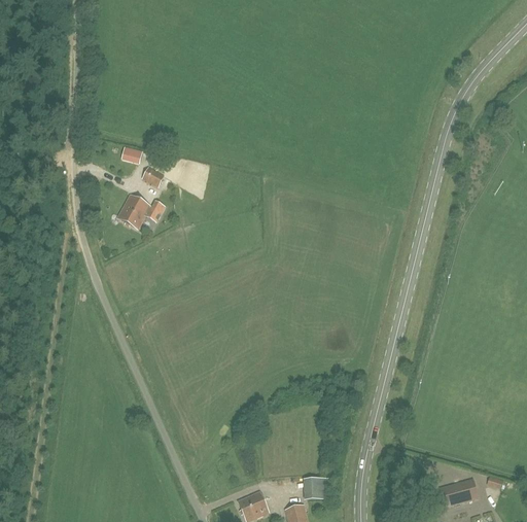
[(121,154),(128,155),(139,159),(142,148),(130,145),(125,144),(121,154)]
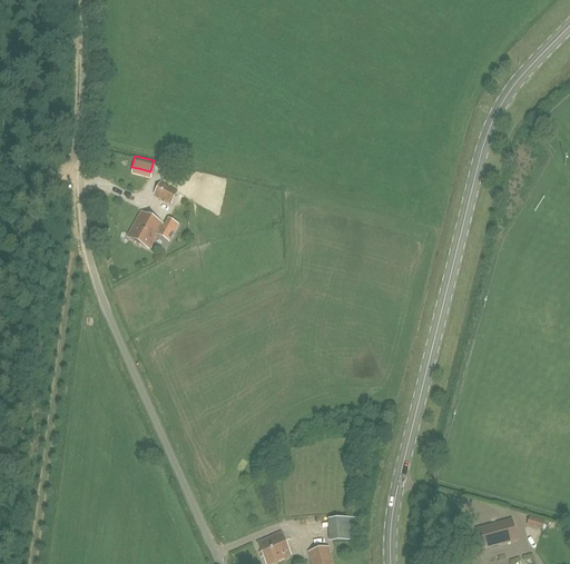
[(160,177),(153,190),(170,200),(178,187),(160,177)]
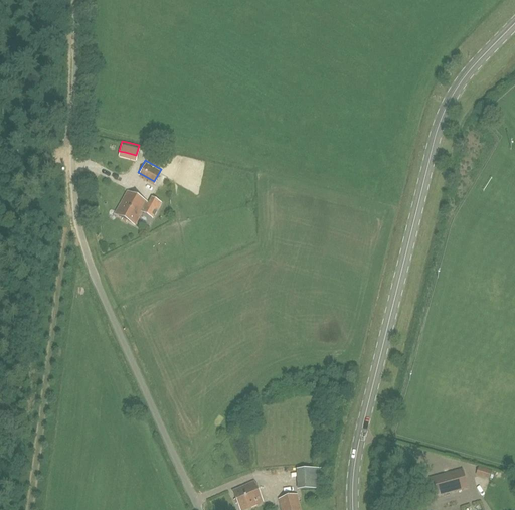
[(146,200),(127,189),(115,211),(134,221),(146,200)]
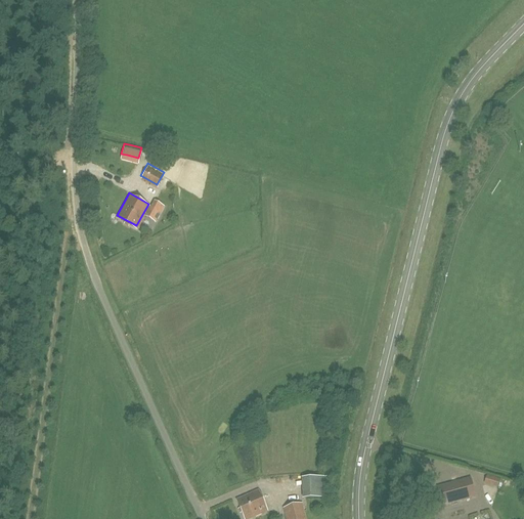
[(157,197),(148,214),(156,218),(165,201),(157,197)]
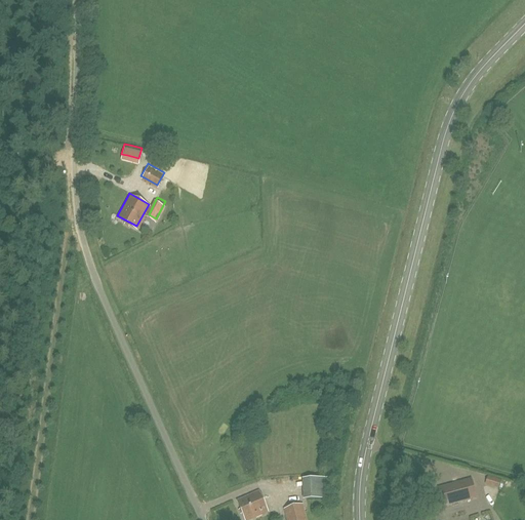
[(502,476),(487,471),(484,480),(499,484),(502,476)]
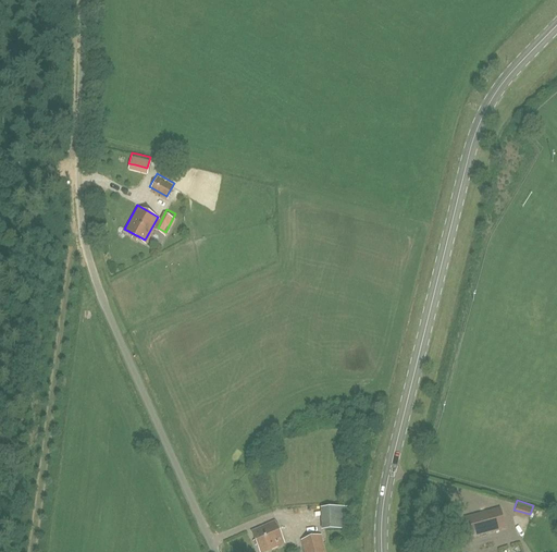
[(349,526),(348,503),(321,504),(322,527),(349,526)]
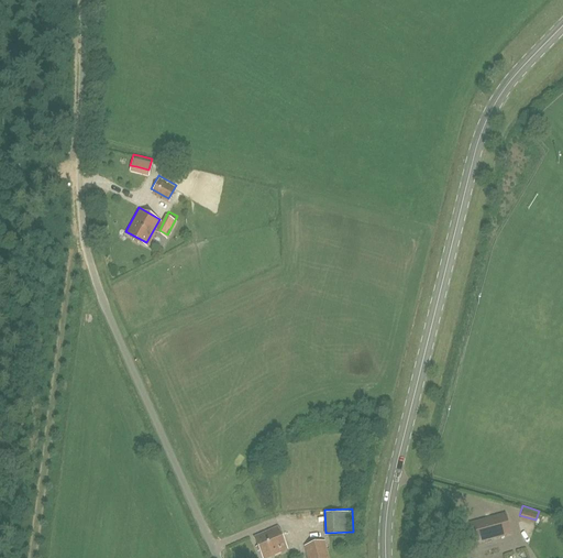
[(470,518),(475,539),(510,529),(505,510),(470,518)]
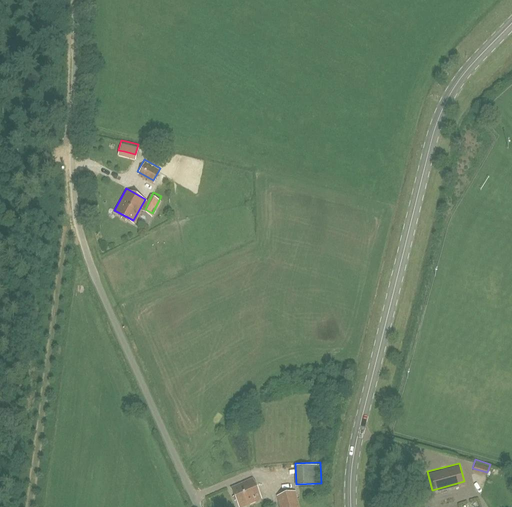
[(252,475),(231,484),(235,492),(233,493),(235,497),(236,496),(240,504),(261,495),(252,475)]
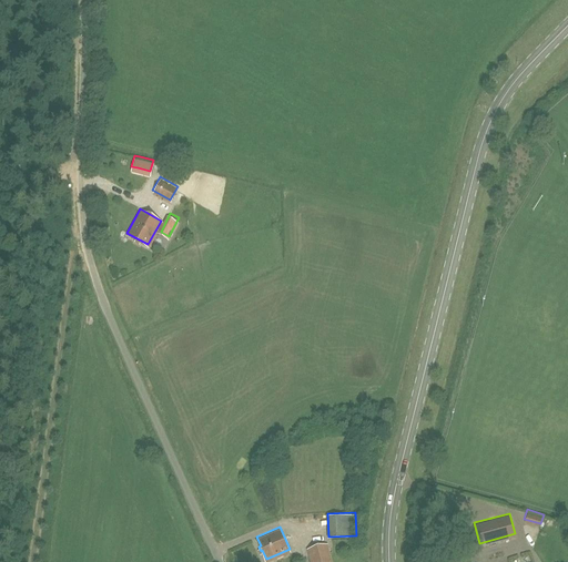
[(332,561),(327,541),(307,547),(311,561),(332,561)]
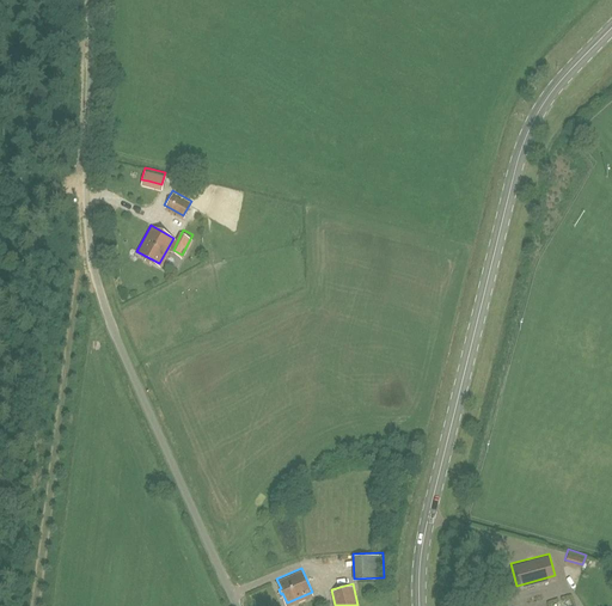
All buildings are outlined.
